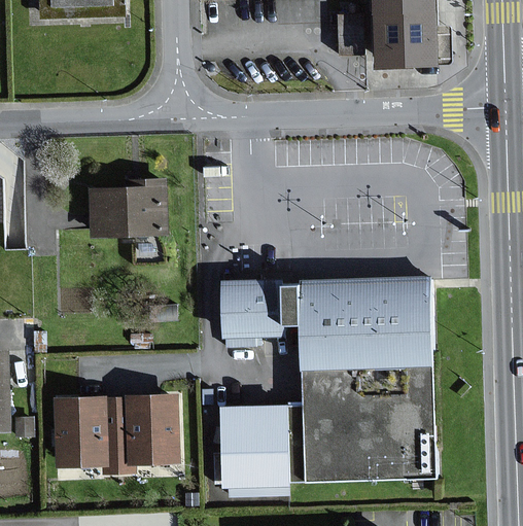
[(430,0),(372,0),(374,67),(408,66),(433,65),(432,33),(432,29),(430,0)]
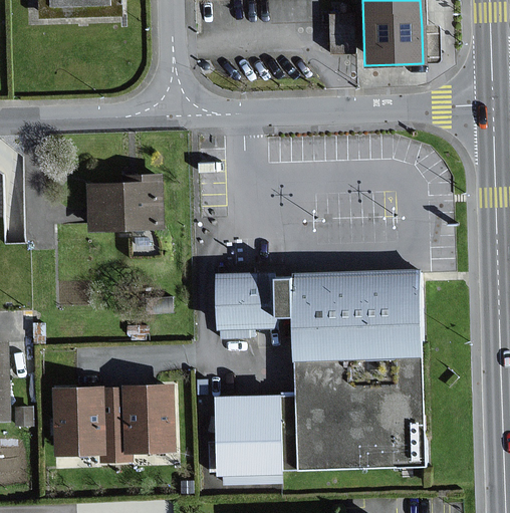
[(351,15),(327,16),(328,54),(352,53),(351,15)]
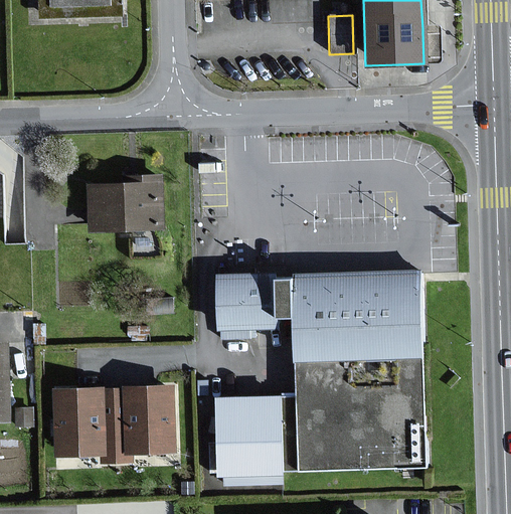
[(437,27),(422,28),(422,32),(423,63),(438,63),(437,27)]
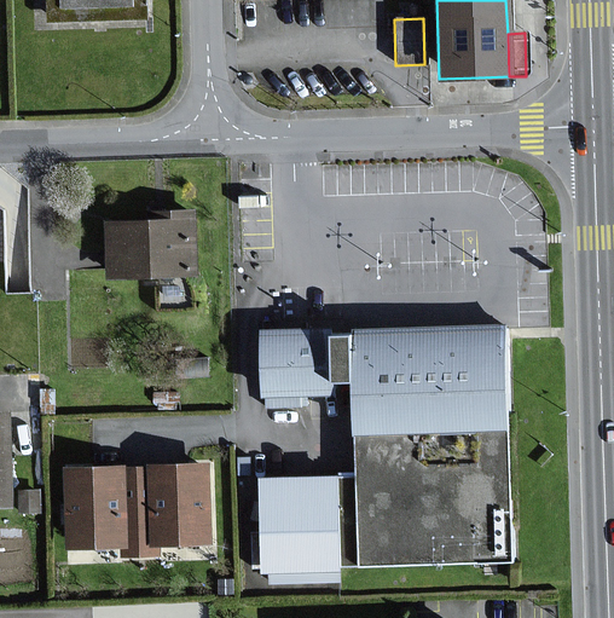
[(103,224),(105,278),(192,276),(191,213),(146,214),(146,223),(103,224)]
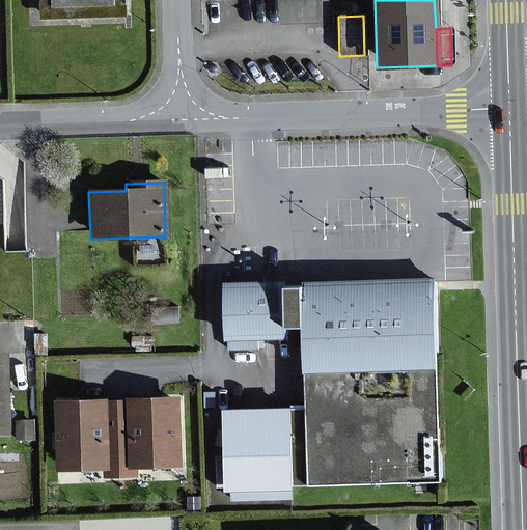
[(428,279),(299,283),(299,288),(301,328),(301,337),(303,408),(220,411),(221,440),(222,455),(223,491),(435,483),(428,279)]
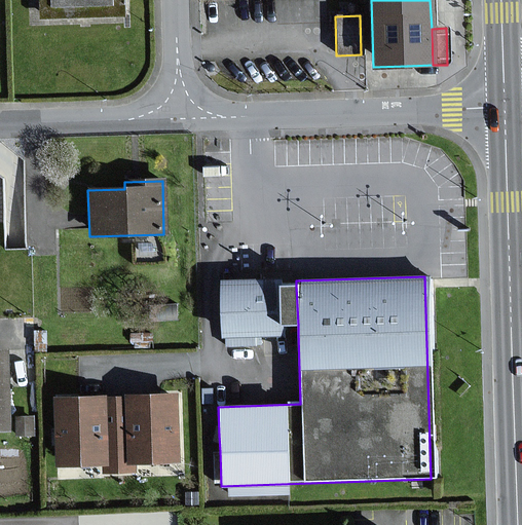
[(282,335),(281,326),(298,325),(296,286),(274,287),(273,280),(219,283),(221,337),(282,335)]
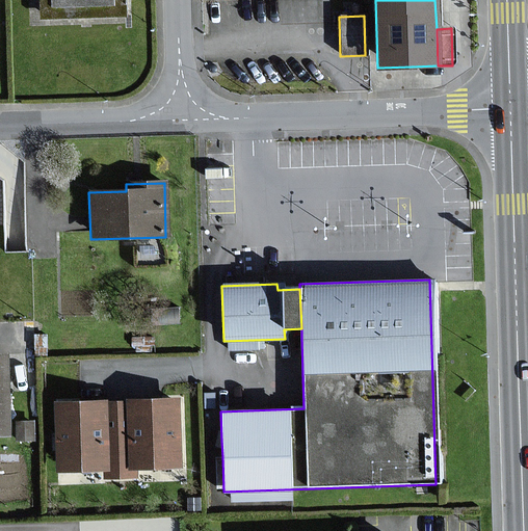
[(0,434),(8,434),(5,355),(0,355),(0,434)]
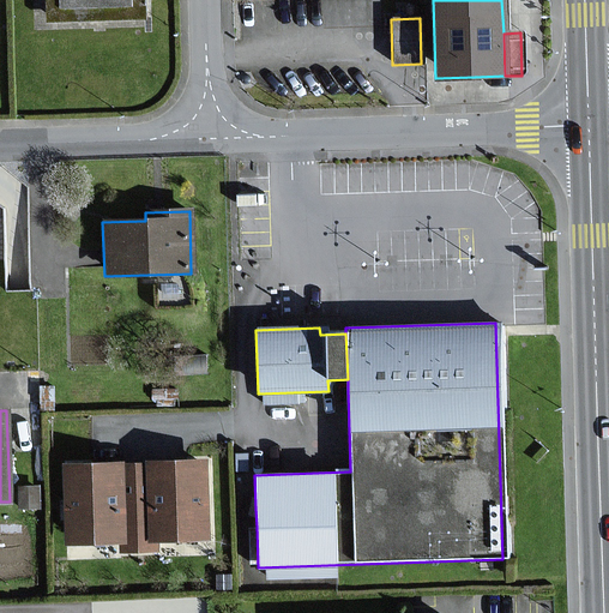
[(203,461),(170,462),(143,463),(148,541),(152,541),(205,539),(203,461)]
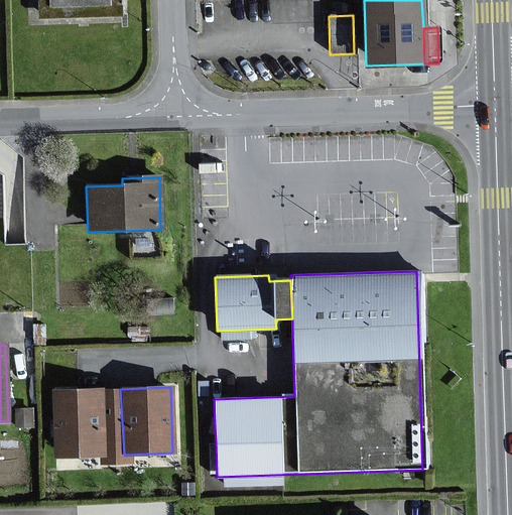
[(124,455),(120,389),(101,391),(103,456),(99,456),(100,465),(128,463),(128,455),(124,455)]
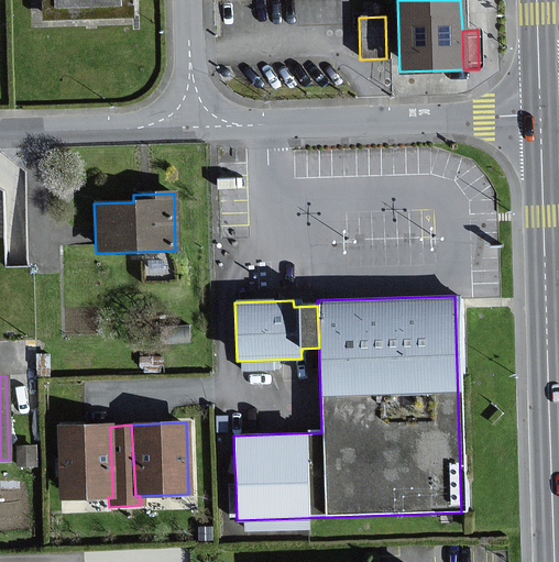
[(56,429),(59,499),(108,497),(112,497),(110,427),(90,427),(56,429)]
